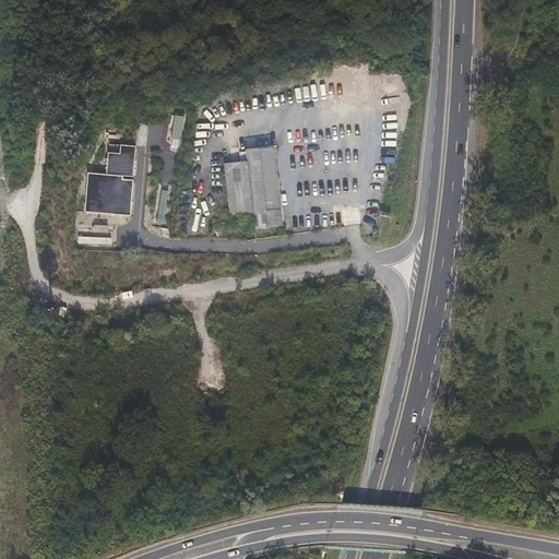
[(109,153),(108,176),(123,176),(137,177),(138,147),(123,146),(122,154),(109,153)]
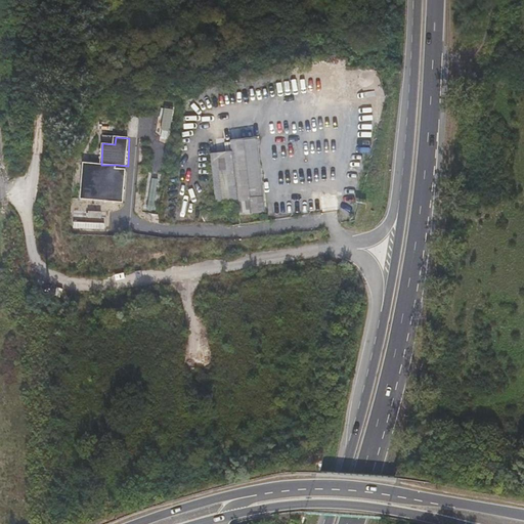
[(239,216),(264,213),(256,139),(230,142),(232,153),(237,200),(239,216)]
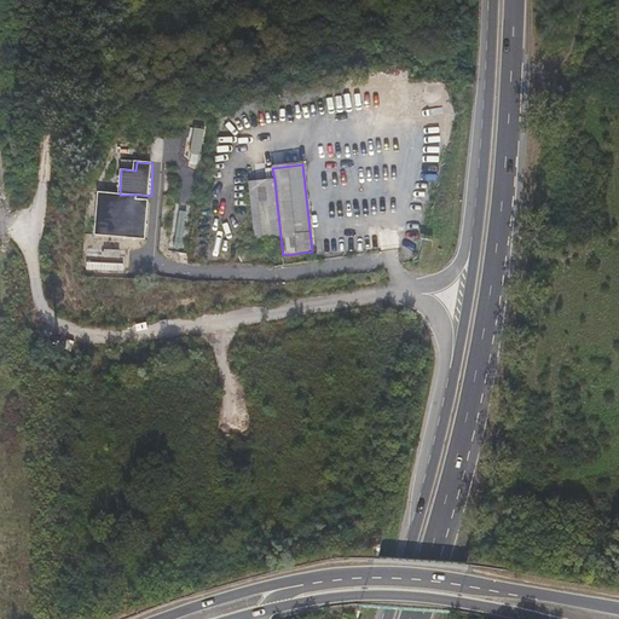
[(256,238),(281,236),(275,180),(250,183),(256,238)]
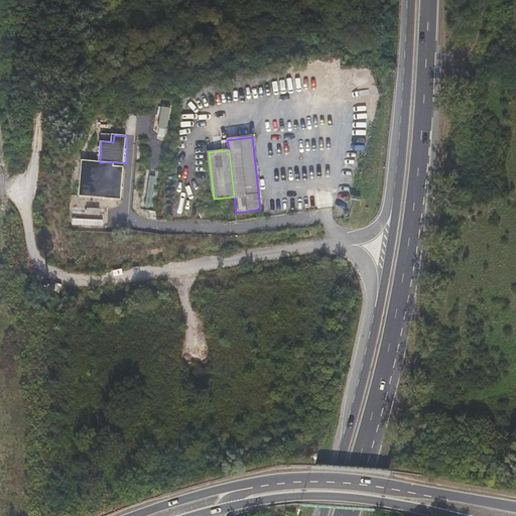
[(100,162),(82,161),(80,196),(121,198),(123,166),(114,165),(114,162),(100,162)]
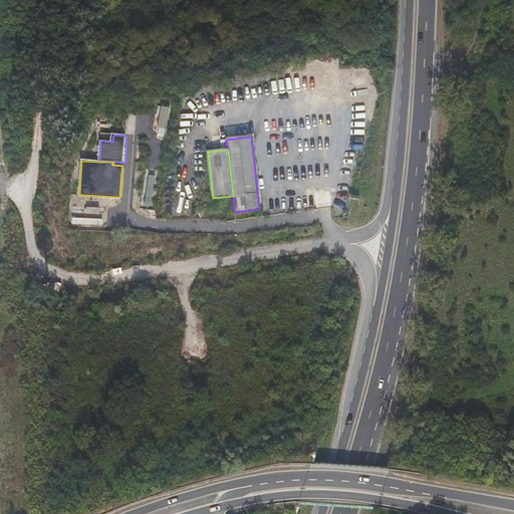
[(155,176),(149,175),(145,205),(152,206),(155,176)]
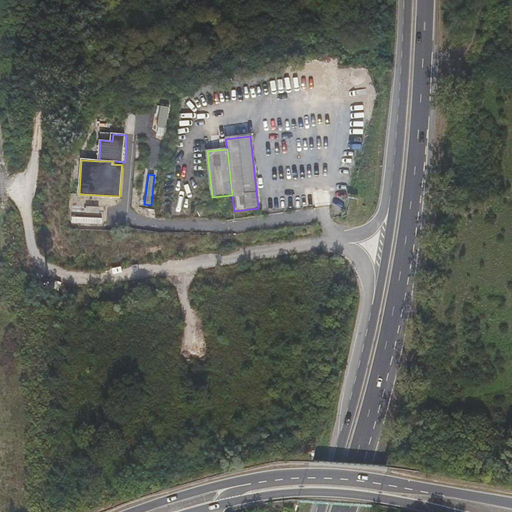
All buildings are outlined.
